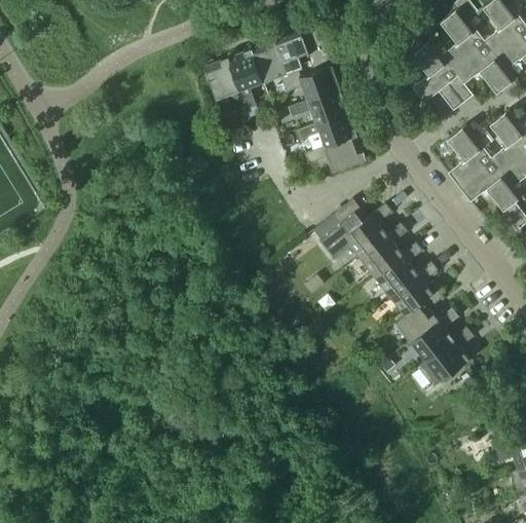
[(525,26),(510,5),(505,0),(493,0),(483,8),(500,30),(485,41),(487,44),(496,55),(525,32),(525,26)]
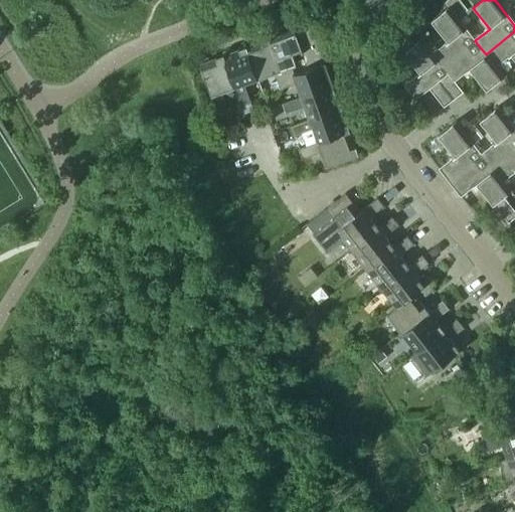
[(448,43),(433,54),(444,69),(477,43),(475,40),(475,41),(449,8),(432,22),(448,43)]
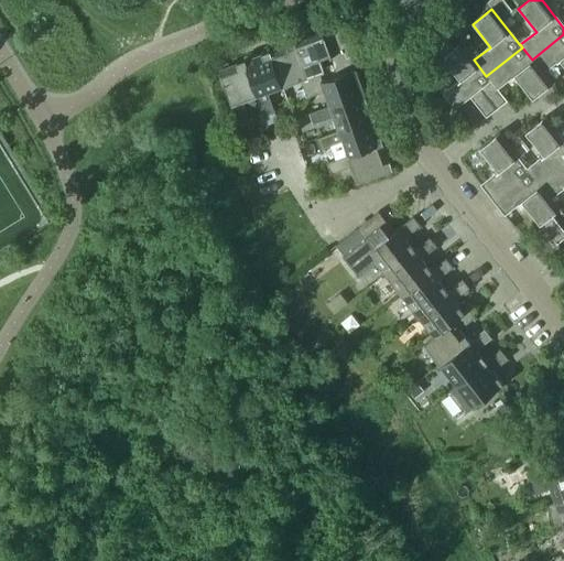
[(510,19),(505,23),(509,29),(514,24),(510,19)]
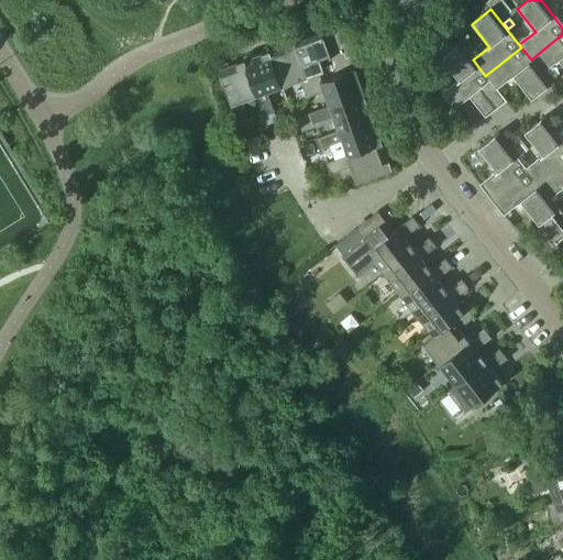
[(355,70),(340,28),(294,44),(302,67),(307,77),(318,74),(321,83),(337,77),(337,78),(355,70)]
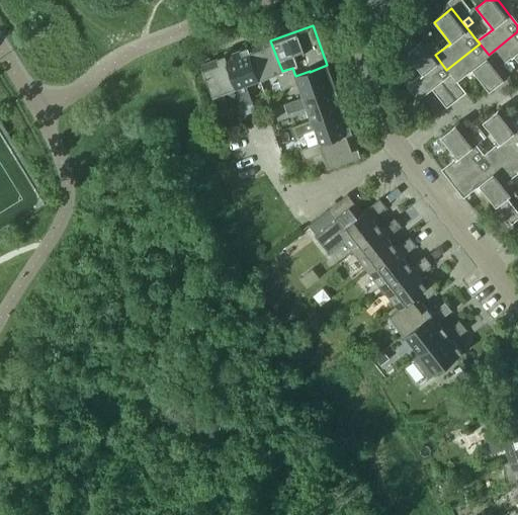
[(517,31),(489,55),(499,69),(514,57),(517,61),(517,31)]
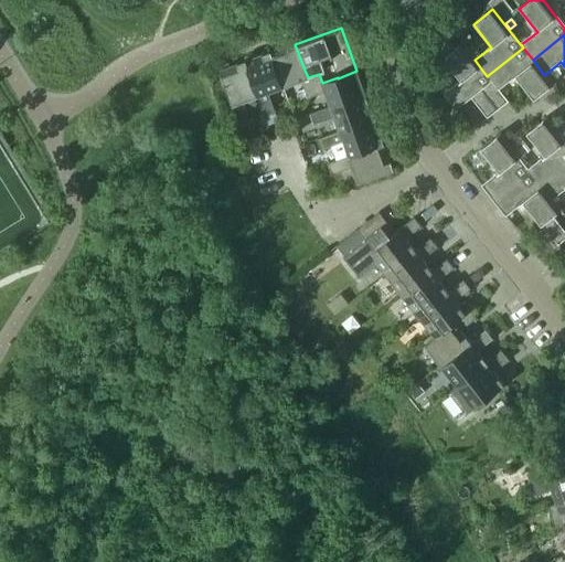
[(300,82),(304,89),(322,83),(319,74),(308,77),(304,67),(295,44),(270,53),(283,88),(300,82)]
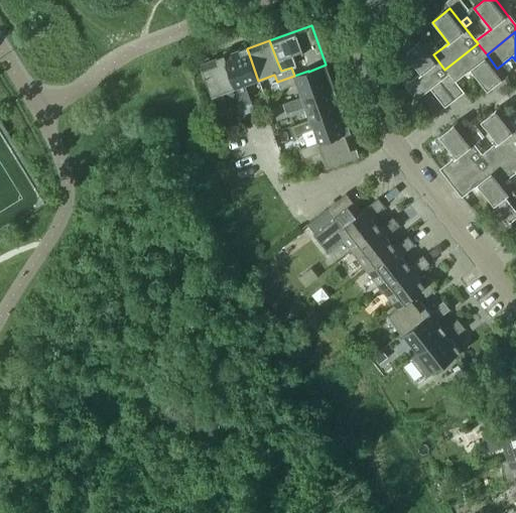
[(405,88),(416,102),(429,91),(444,110),(464,95),(455,84),(444,70),(433,54),(422,40),(404,53),(421,75),(405,88)]
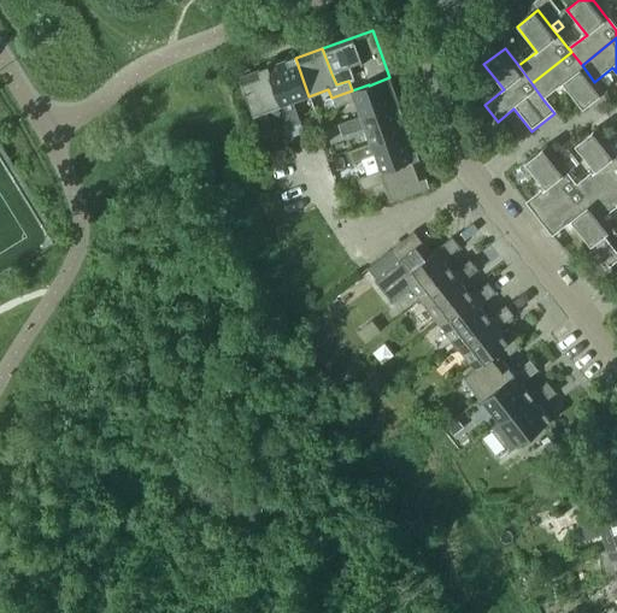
[(571,52),(532,83),(544,100),(563,86),(582,110),(604,94),(594,82),(582,65),(571,52)]
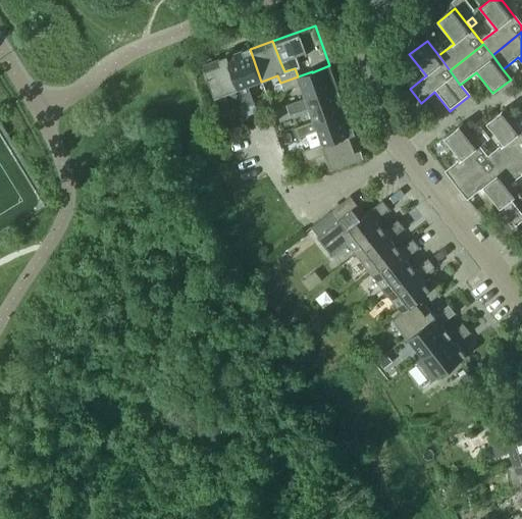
[(250,49),(226,58),(238,90),(245,109),(254,106),(247,87),(261,82),(250,49)]
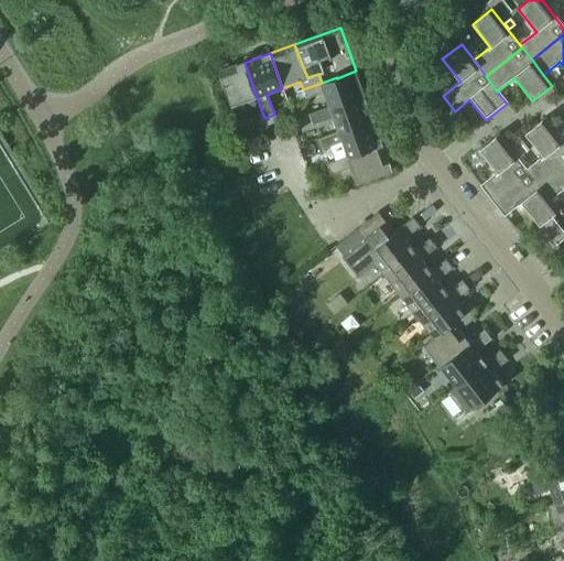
[(242,103),(257,97),(245,63),(219,72),(239,127),(250,123),(242,103)]
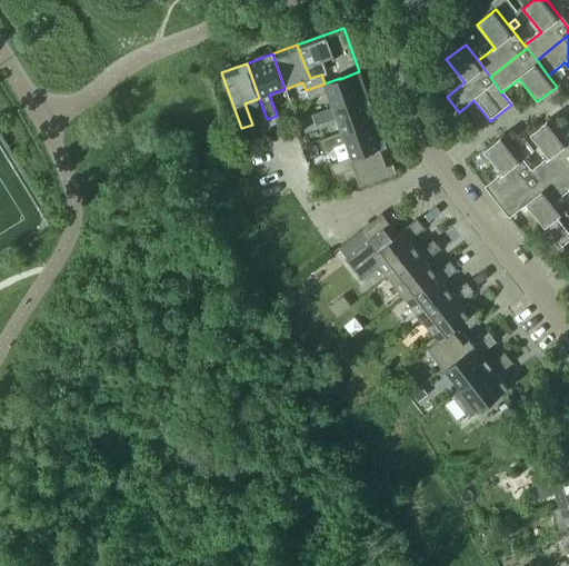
[(340,78),(325,83),(306,90),(310,101),(328,95),(333,109),(368,97),(359,71),(340,79),(340,78)]
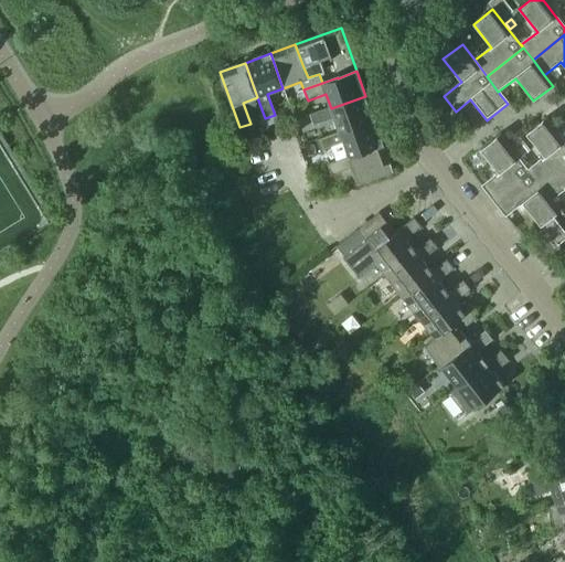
[(334,119),(340,133),(340,134),(374,122),(365,96),(331,108),(310,116),(313,126),(334,119)]
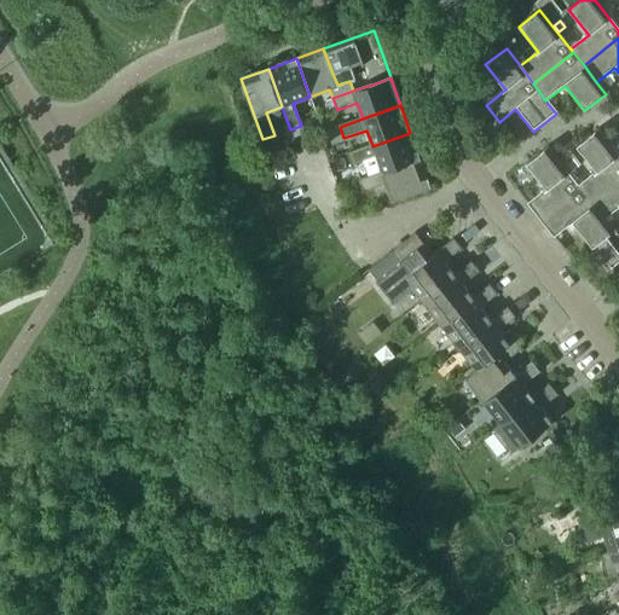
[(594,207),(618,185),(618,157),(597,131),(577,148),(596,173),(578,187),(580,190),(594,207)]
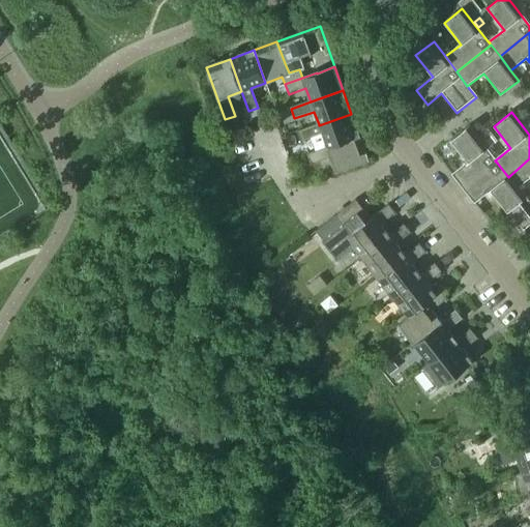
[(359,137),(351,114),(319,125),(319,124),(299,132),(302,142),(322,135),(327,148),(327,149),(359,137)]
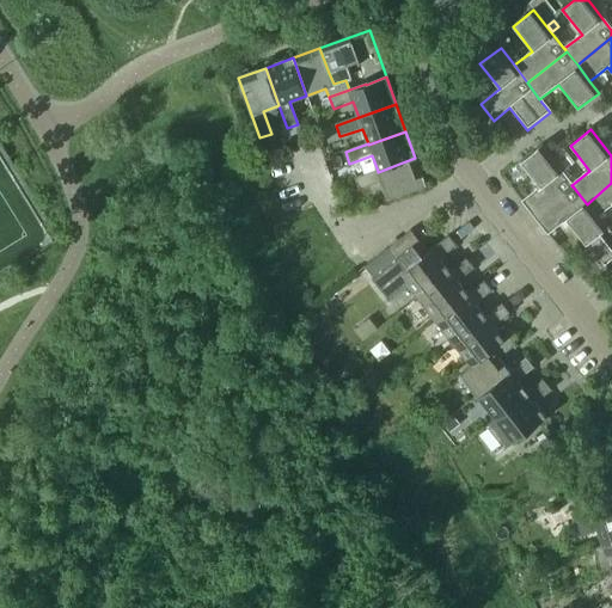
[(534,219),(574,188),(571,185),(542,147),(521,163),(540,188),(521,203),(534,219)]
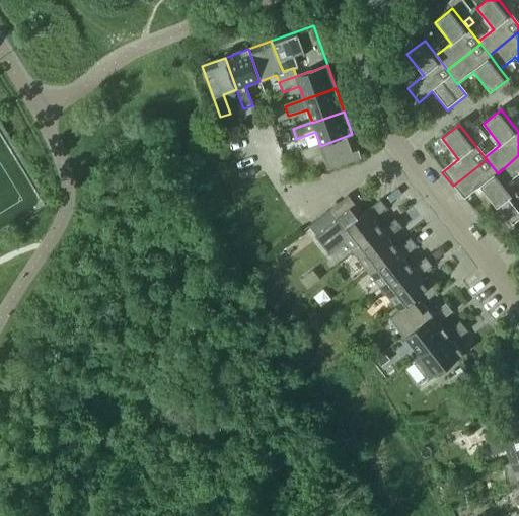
[(320,146),(320,145),(301,152),(304,161),(323,155),(328,169),(361,157),(352,134),(320,146)]
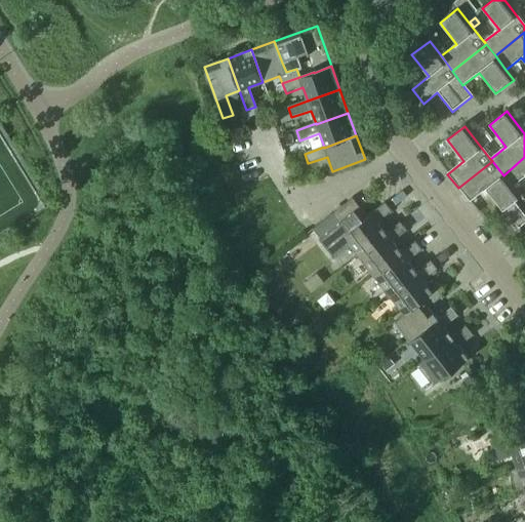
[(524,157),(503,175),(513,187),(524,176),(524,157)]
